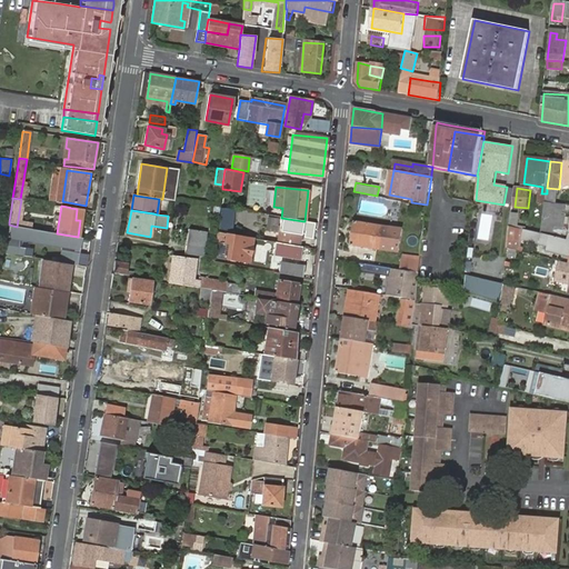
[(480,213),(478,240),(490,241),(492,215),(480,213)]
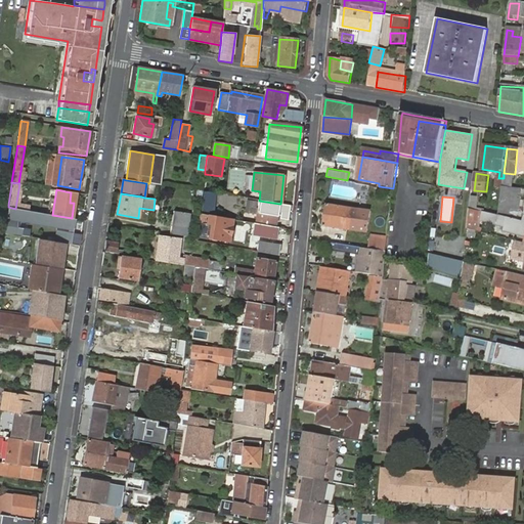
[(279,204),(259,201),(258,201),(255,221),(275,224),(279,204)]
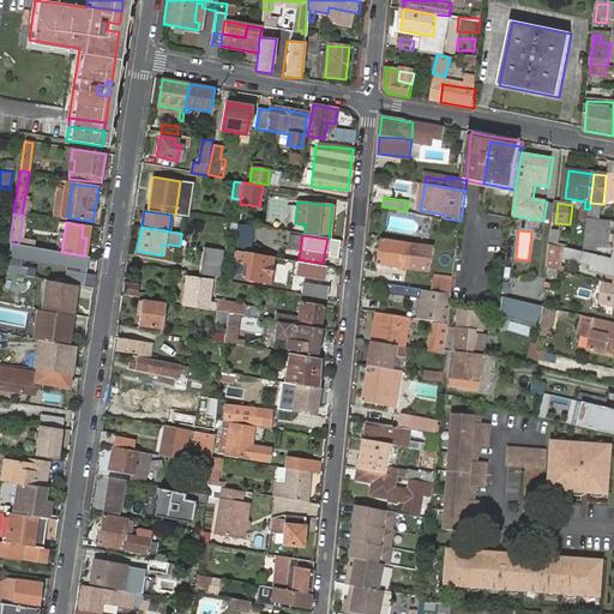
[(5,274),(24,277),(25,268),(16,266),(18,258),(85,270),(88,257),(84,256),(61,252),(18,245),(10,242),(5,274)]
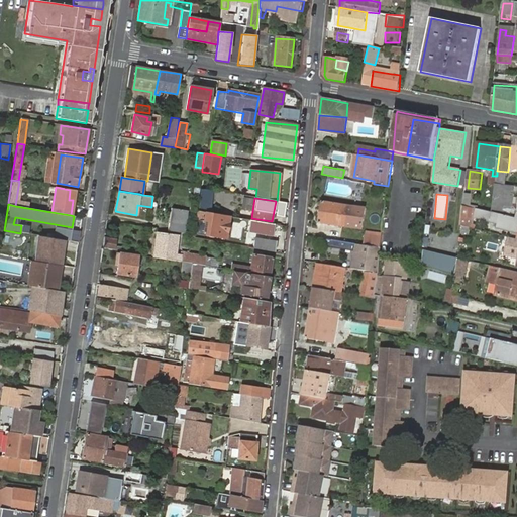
[(323,204),(320,223),(346,227),(349,211),(348,211),(348,208),(323,204)]
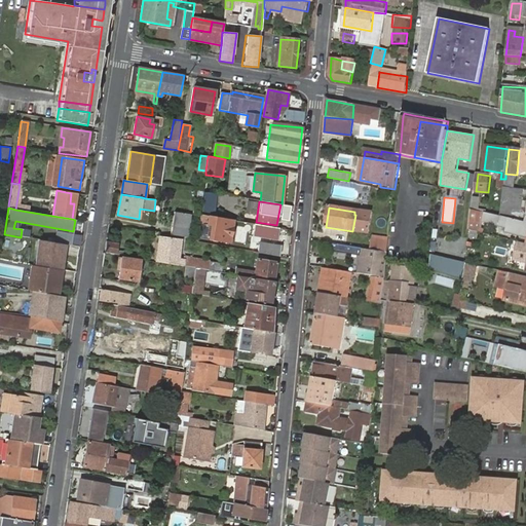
[(493,215),(473,210),(471,230),(480,232),(481,215),(484,216),(483,221),(491,223),(493,215)]
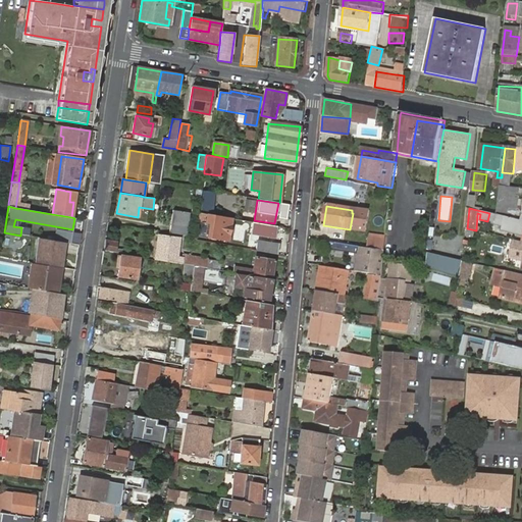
[(170,233),(188,237),(192,213),(174,210),(170,233)]
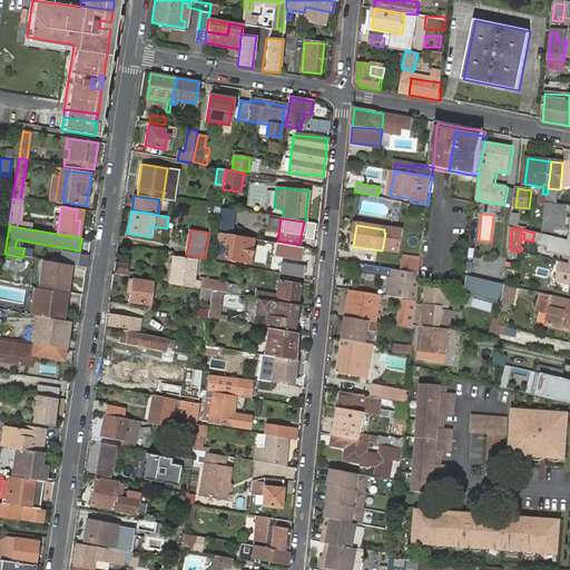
[(424,241),(425,232),(408,229),(405,242),(413,243),(414,239),(424,241)]
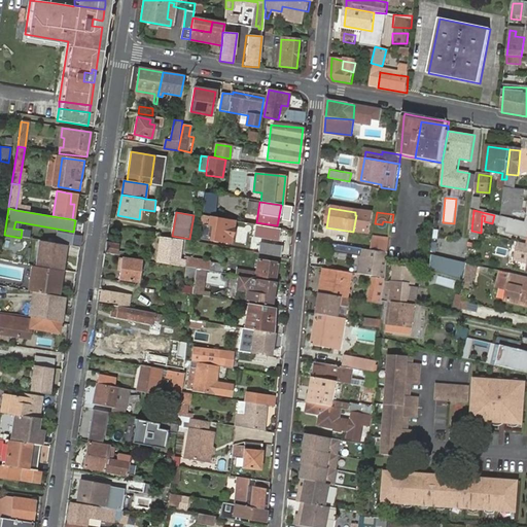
[(214,218),(201,216),(200,222),(212,224),(209,239),(230,242),(234,222),(213,219),(214,218)]
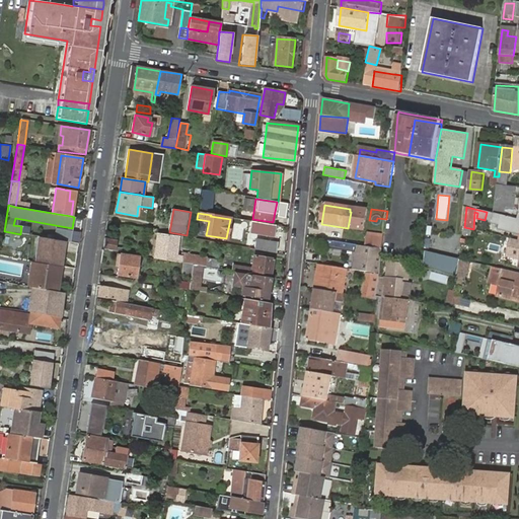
[(518,219),(495,213),(493,213),(488,232),(501,235),(503,227),(518,231),(518,219)]
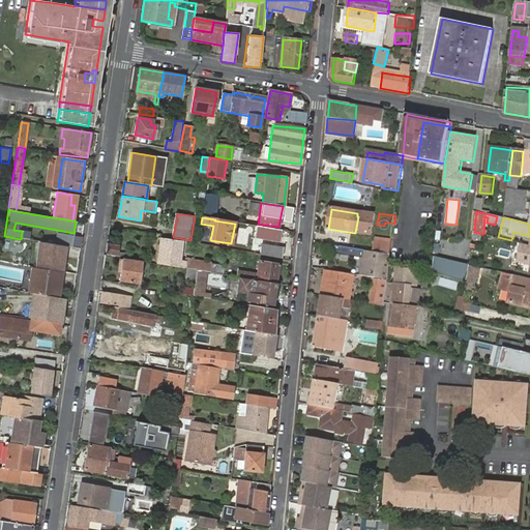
[(256,226),(254,238),(278,242),(281,230),(256,226)]
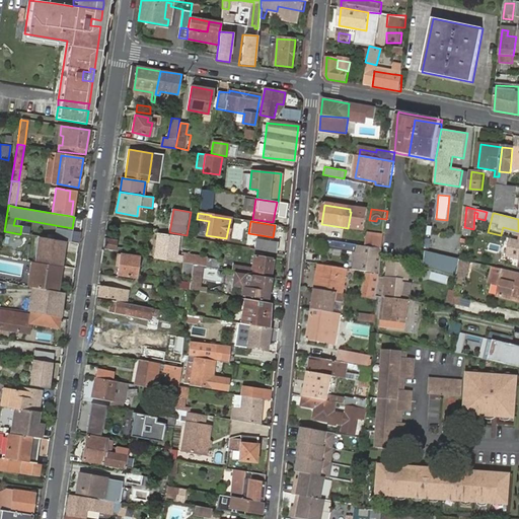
[(65,268),(69,268),(71,260),(60,257),(60,256),(40,253),(39,251),(10,247),(11,240),(19,242),(20,234),(4,231),(0,255),(36,262),(36,263),(60,267),(65,268)]
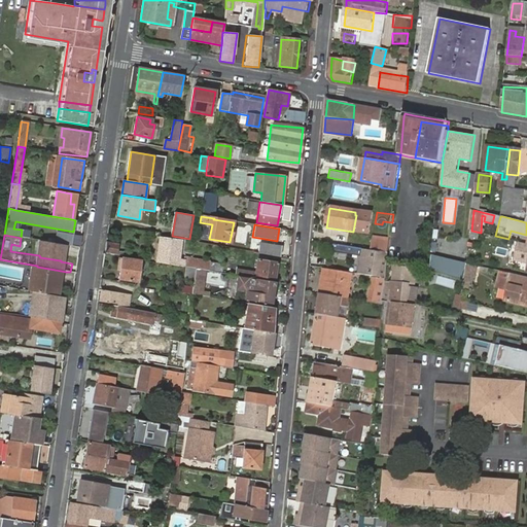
[(195,268),(206,270),(207,261),(188,258),(188,260),(177,259),(180,240),(162,237),(157,261),(188,268),(195,268)]
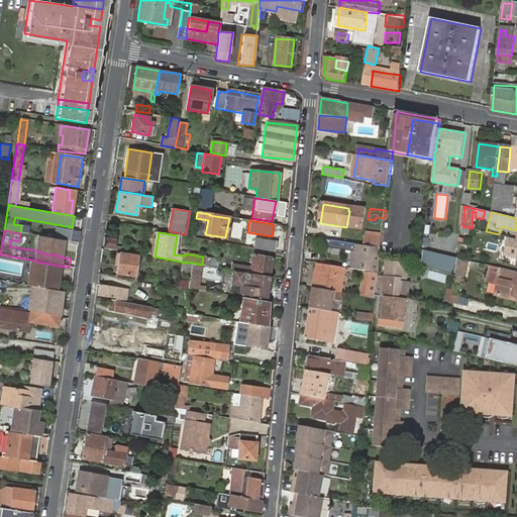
[(364,245),(381,248),(383,236),(366,233),(364,245)]
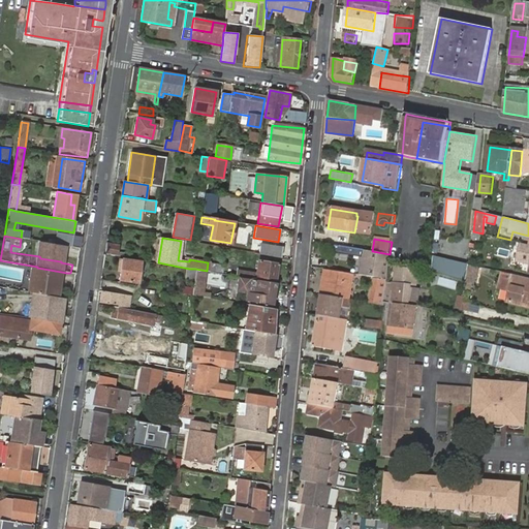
[(116,254),(117,243),(104,242),(103,253),(116,254)]
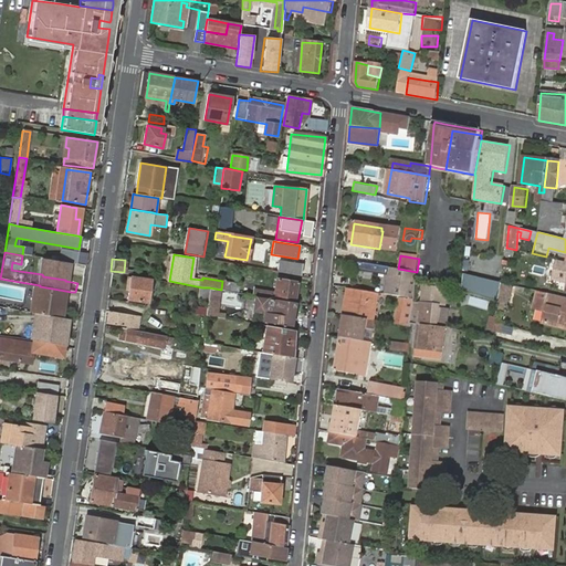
[(278,273),(301,276),(302,266),(279,262),(278,273)]
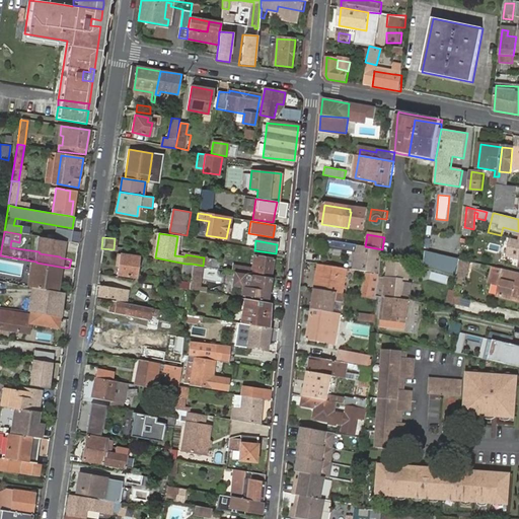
[(379,274),(381,257),(382,249),(365,246),(336,241),(334,247),(356,251),(354,270),(369,272),(379,274)]
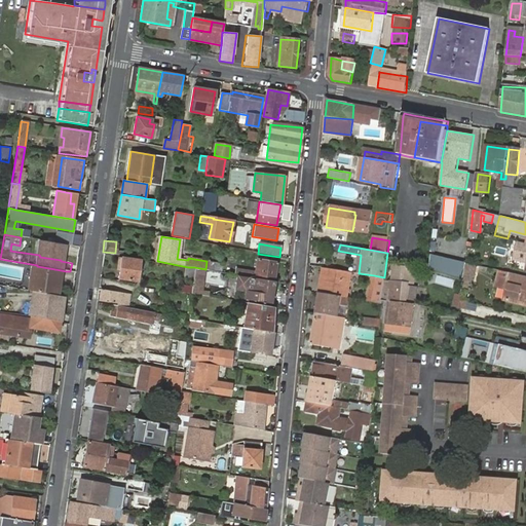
[(123,258),(119,277),(137,280),(140,260),(123,258)]
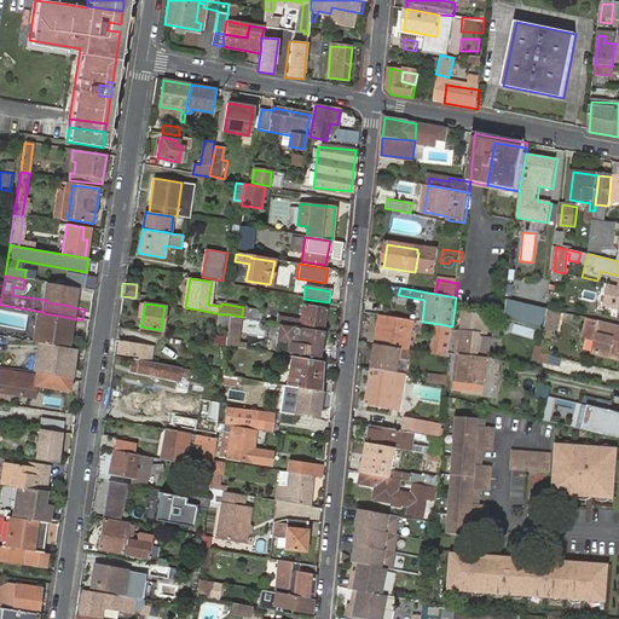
[(505,319),(544,325),(547,311),(533,308),(533,307),(508,304),(505,319)]
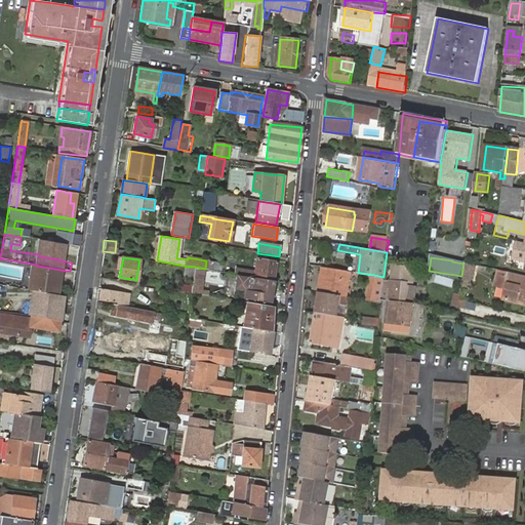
[(233,274),(263,279),(271,280),(272,278),(274,278),(276,261),(257,259),(255,272),(235,268),(233,274)]
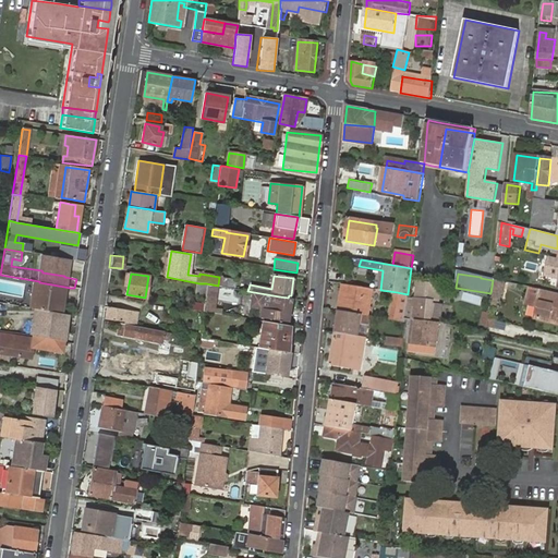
[(493,296),(501,299),(505,282),(496,280),(493,296)]
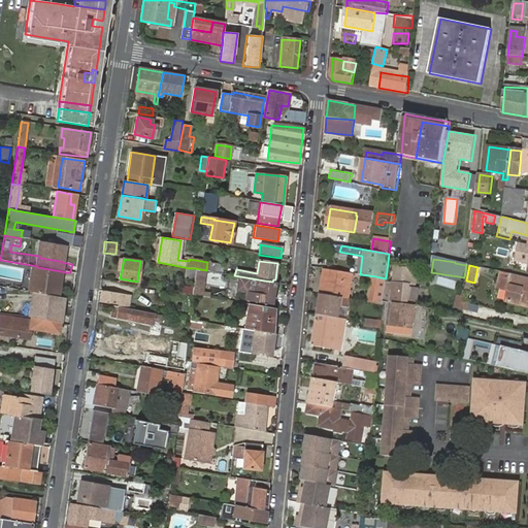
[(37,267),(35,266),(31,292),(57,297),(61,271),(37,267)]
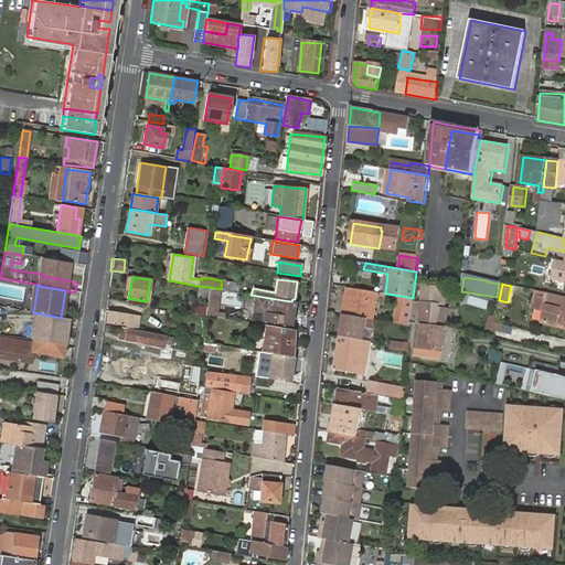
[(564,296),(535,289),(531,307),(543,309),(540,320),(564,327),(564,296)]
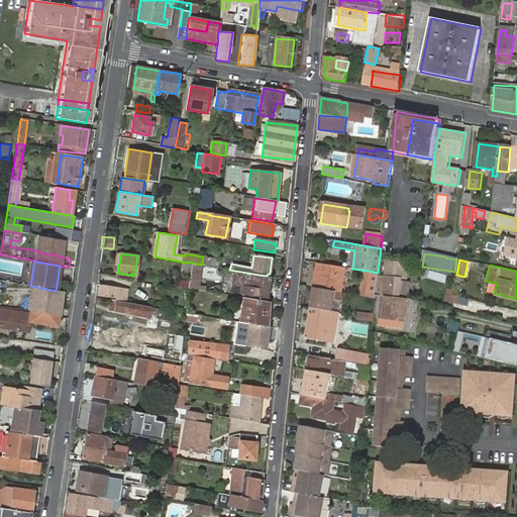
[(65,267),(60,266),(56,291),(61,291),(65,267)]
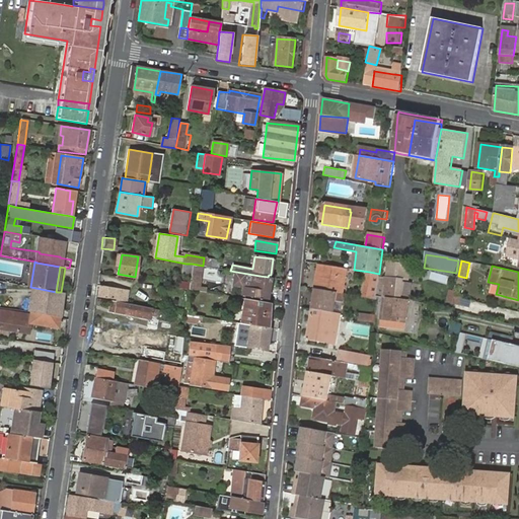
[(378,288),(379,274),(369,272),(368,274),(350,271),(348,281),(360,283),(359,291),(365,292),(365,298),(376,300),(377,296),(378,288)]
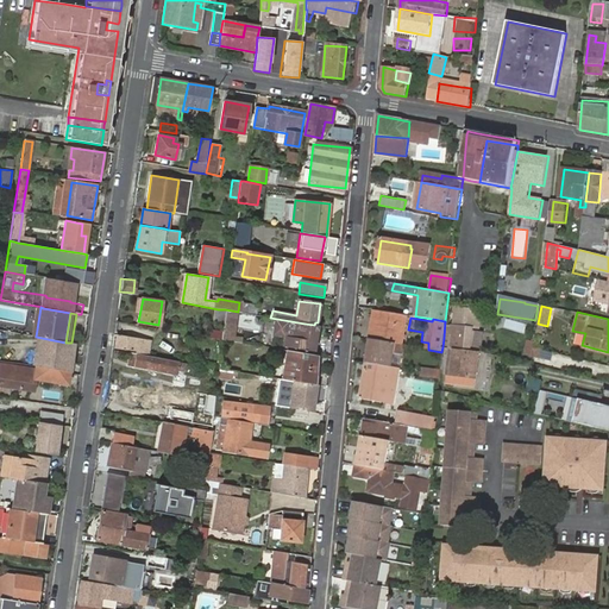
[(313,351),(318,326),(314,325),(305,324),(305,325),(292,322),(288,344),(296,346),(296,349),(313,351)]
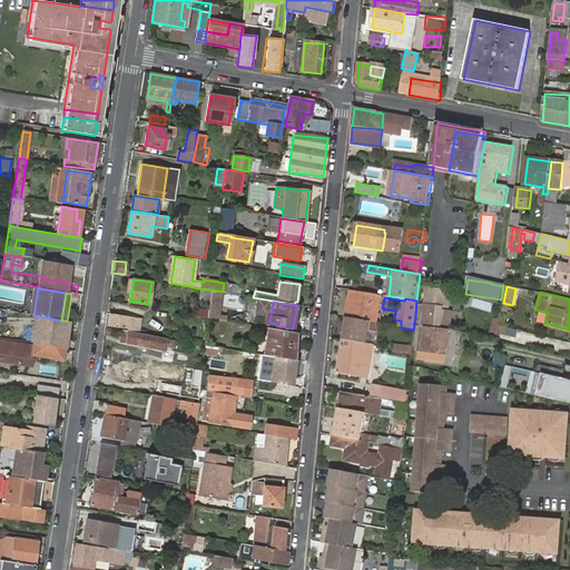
[(415,316),(414,325),(443,328),(446,308),(424,305),(422,316),(415,316)]
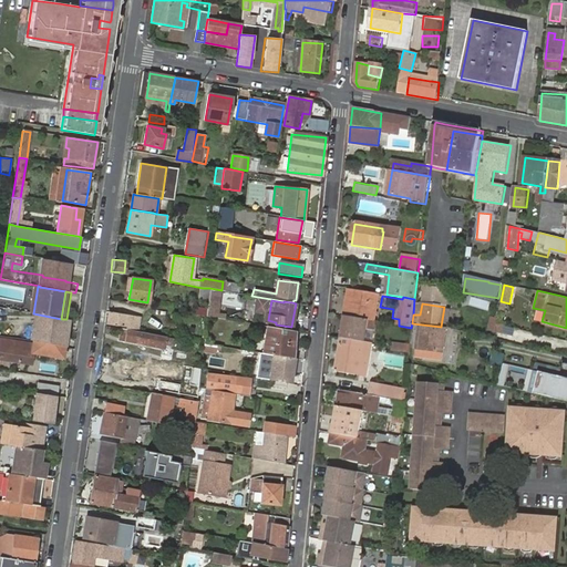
[(348,307),(347,316),(358,318),(359,309),(348,307)]
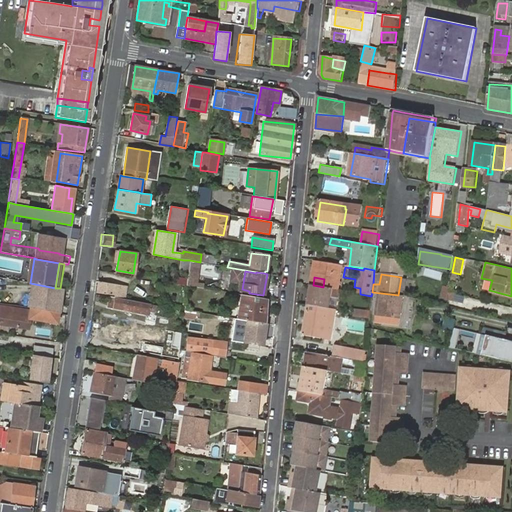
[(114,296),(114,298),(126,300),(127,294),(122,293),(123,286),(99,282),(97,292),(114,296)]
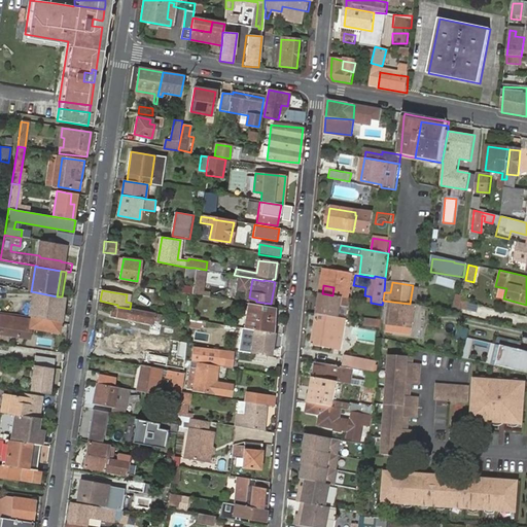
[(62,296),(31,291),(26,318),(31,319),(29,330),(59,336),(65,297),(62,296)]
